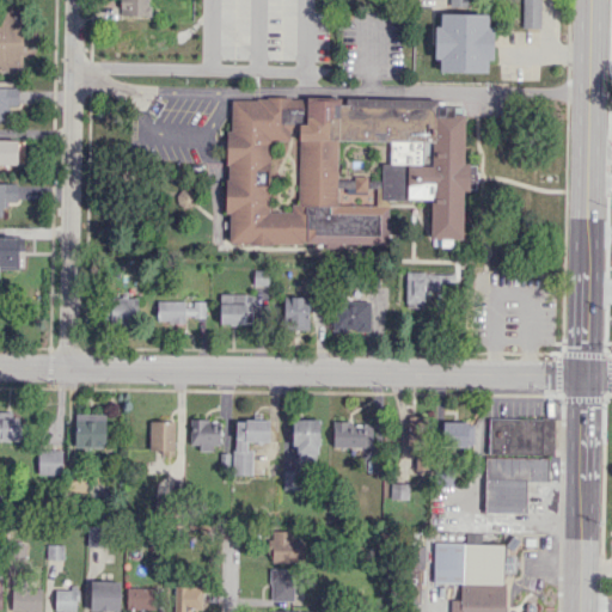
[(148,0),(120,0),(120,14),(150,14),(148,0)]
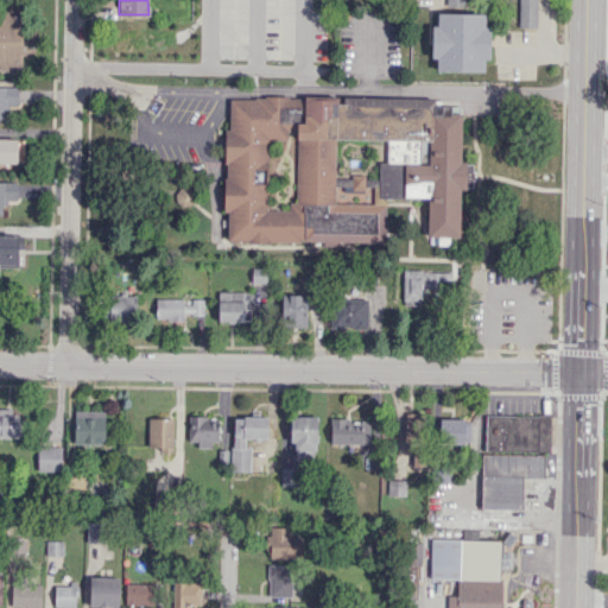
[(519,0),(519,27),(537,27),(537,0),(519,0)]
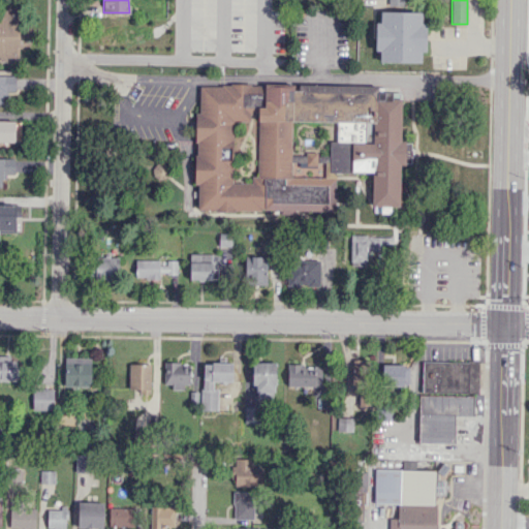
[(380,60),(380,51),(375,50),(376,23),(381,23),(381,11),(422,12),(421,23),(427,23),(426,51),(421,51),(421,61),(380,60)]
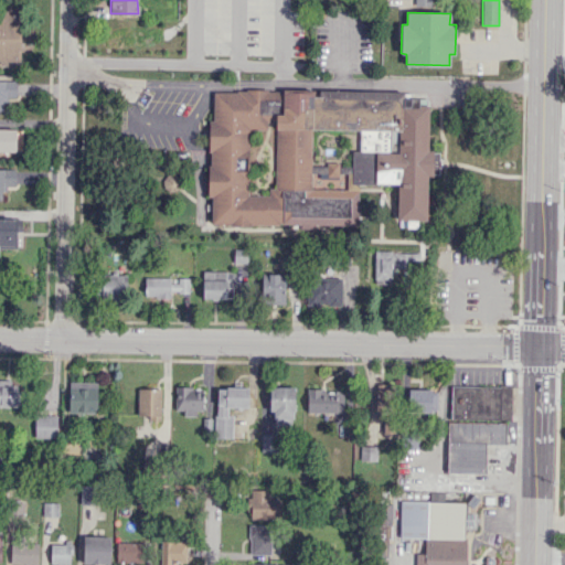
[(17,81),(0,80),(0,110),(7,110),(7,98),(17,98),(17,81)]
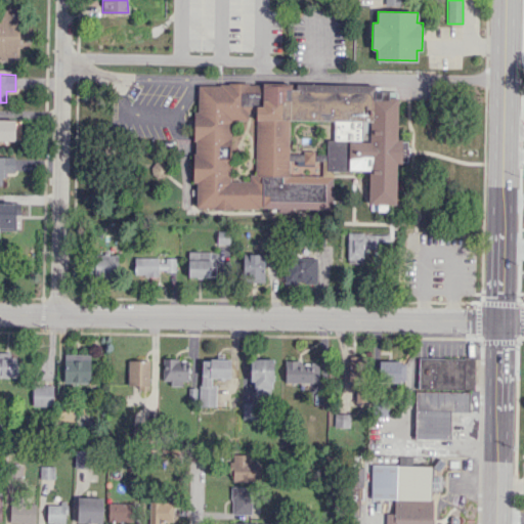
[(198,85),(198,112),(193,112),(192,140),(194,140),(194,153),(192,153),(192,181),(195,182),(195,208),(213,207),(213,209),(232,209),(232,208),(258,208),(258,206),(331,208),(332,176),(288,174),(288,119),(333,119),(334,139),(326,139),(325,170),(367,170),(367,203),(376,204),(377,211),(386,211),(387,204),(394,205),(396,163),(400,163),(400,162),(406,162),(406,140),(401,140),(402,138),(396,138),(397,97),(396,97),(396,87),(382,87),(382,86),(375,86),(375,84),(262,83),(262,84),(248,84),(249,82),(228,82),(227,84),(219,83),(219,85),(198,85)]
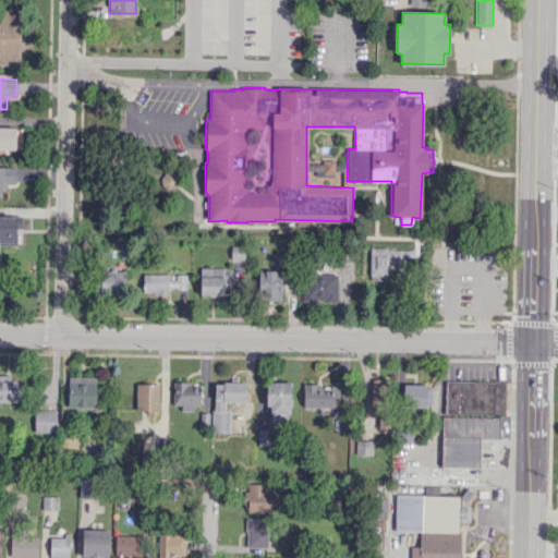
[(0,153),(15,154),(16,140),(22,140),(22,128),(0,126),(0,153)]
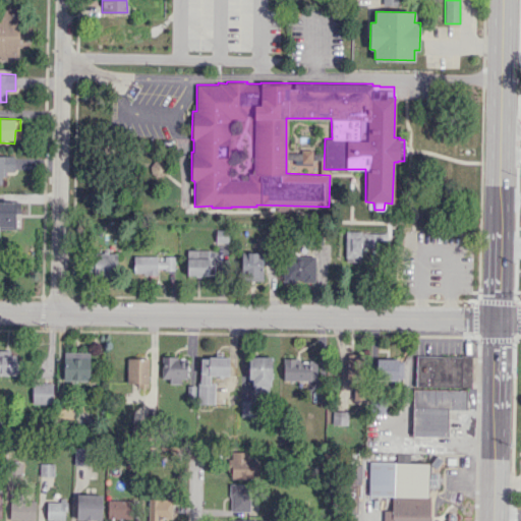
[(0,183),(3,184),(3,171),(14,171),(14,156),(0,155),(0,183)]
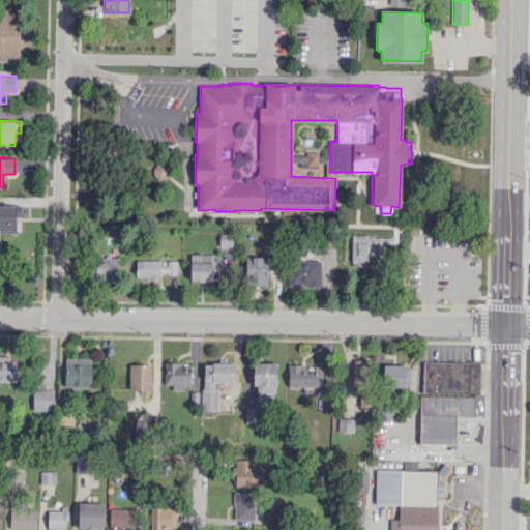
[(0,232),(21,232),(21,207),(0,206),(0,232)]
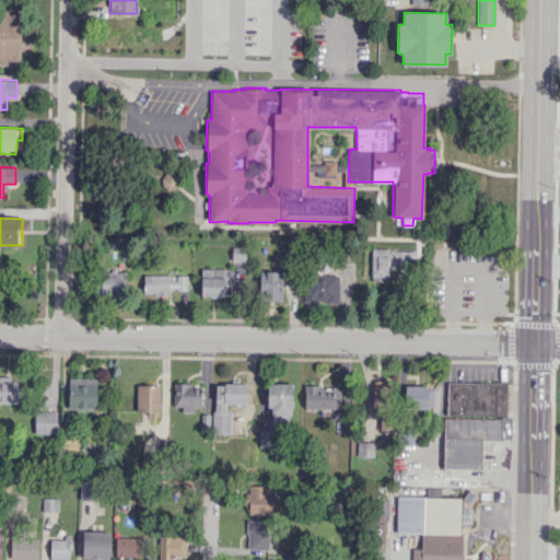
[(371,281),(387,281),(388,263),(415,264),(415,251),(372,248),(371,281)]
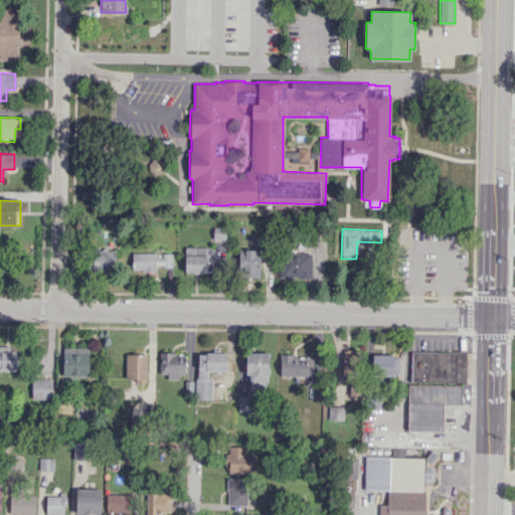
[(184,272),(213,272),(213,247),(185,247),(184,272)]
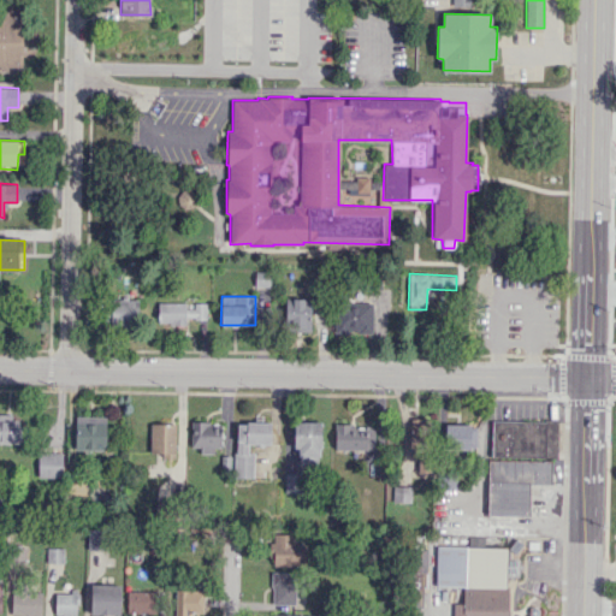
[(111,325),(138,325),(138,300),(111,298),(111,325)]
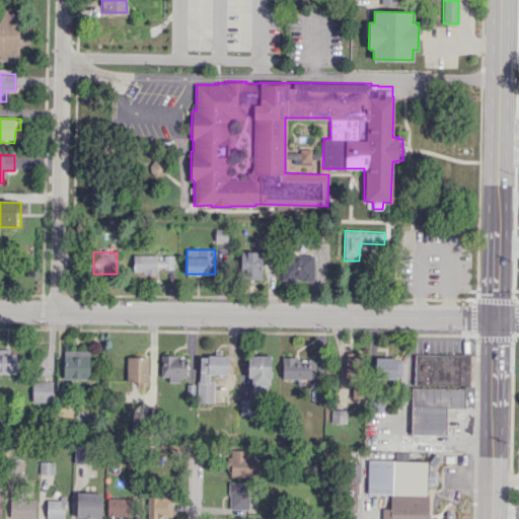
[(262,279),(263,251),(240,251),(240,279),(262,279)]
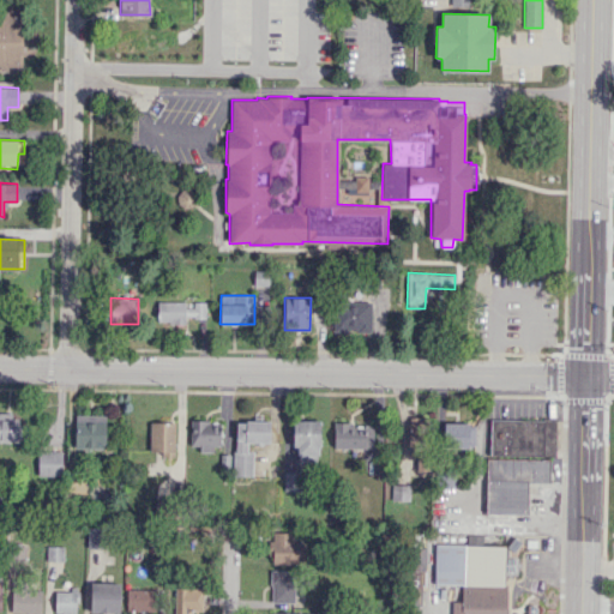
[(205,317),(205,302),(193,302),(157,304),(157,323),(185,323),(185,318),(205,317)]
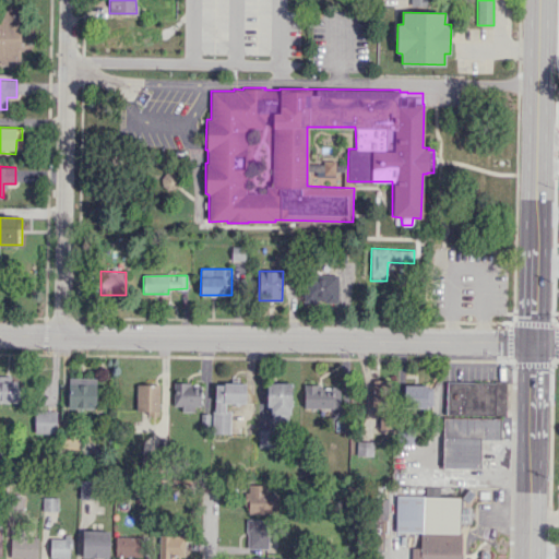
[(304,302),(339,301),(339,275),(304,275),(304,302)]
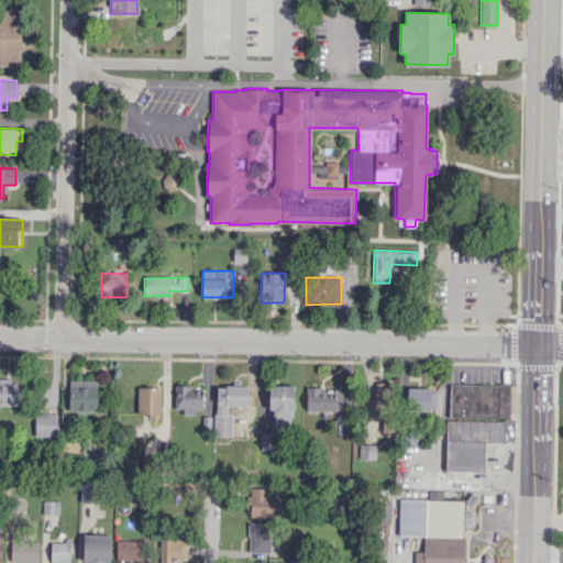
[(0,379),(0,404),(19,406),(20,381),(0,379)]
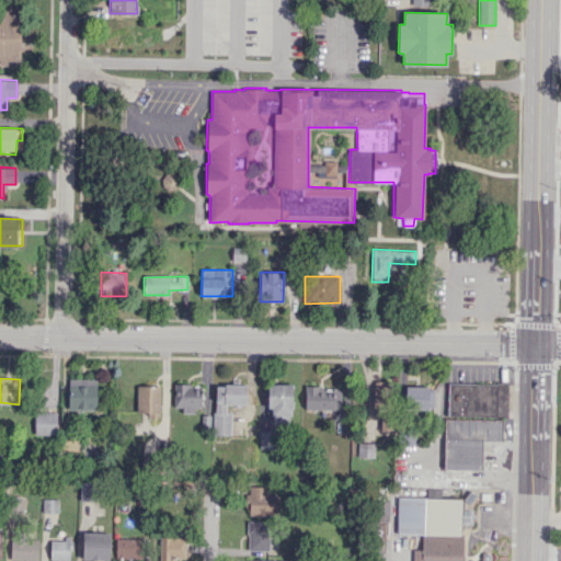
[(68,409),(96,410),(96,379),(69,379),(68,409)]
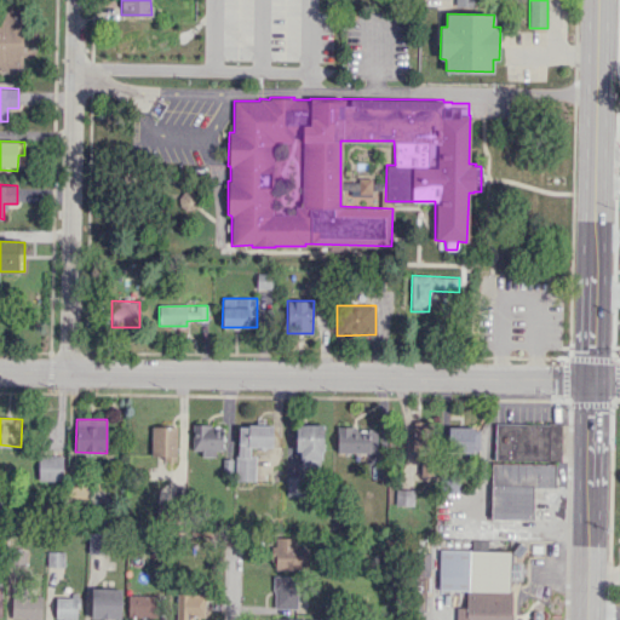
[(495,423),(494,459),(561,461),(562,424),(495,423)]
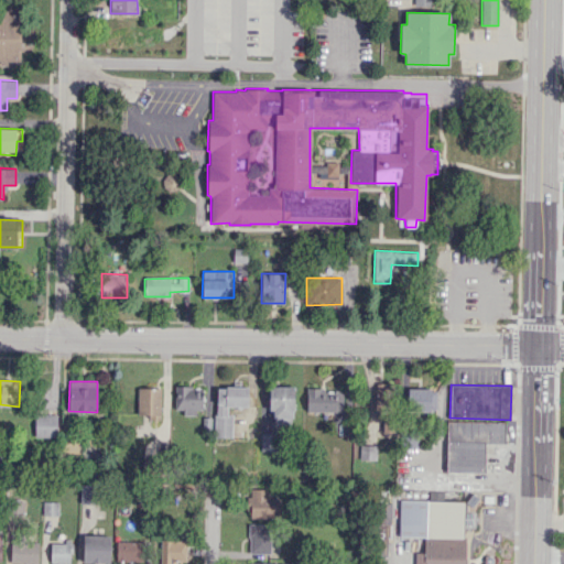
[(230,437),(231,407),(248,407),(249,387),(216,386),(215,437),(230,437)]
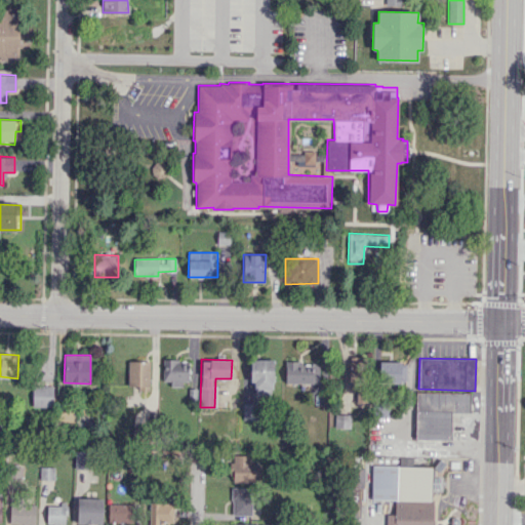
[(250,382),(254,382),(254,393),(273,394),(274,359),(250,359),(250,382)]
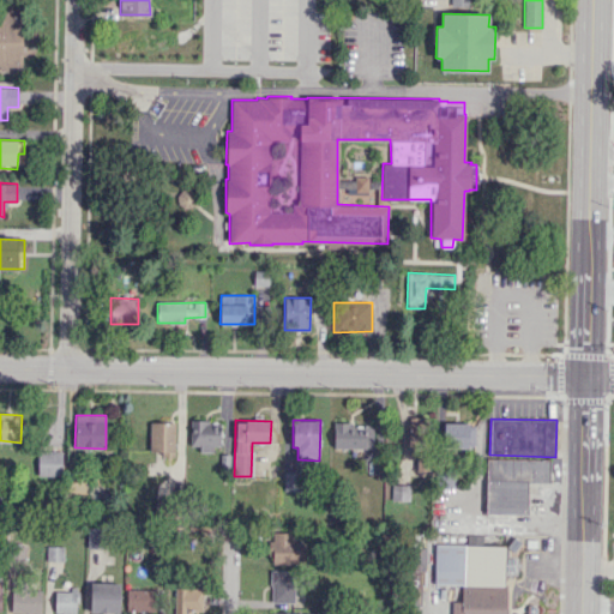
[(429,457),(428,420),(411,420),(413,440),(408,440),(408,458),(429,457)]
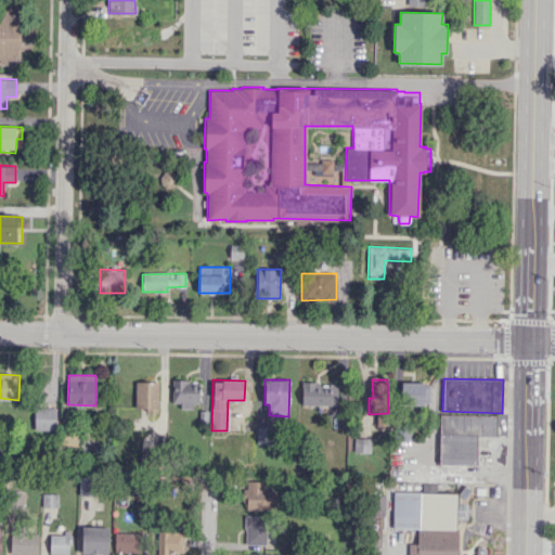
[(199,407),(199,381),(172,381),(171,407),(199,407)]
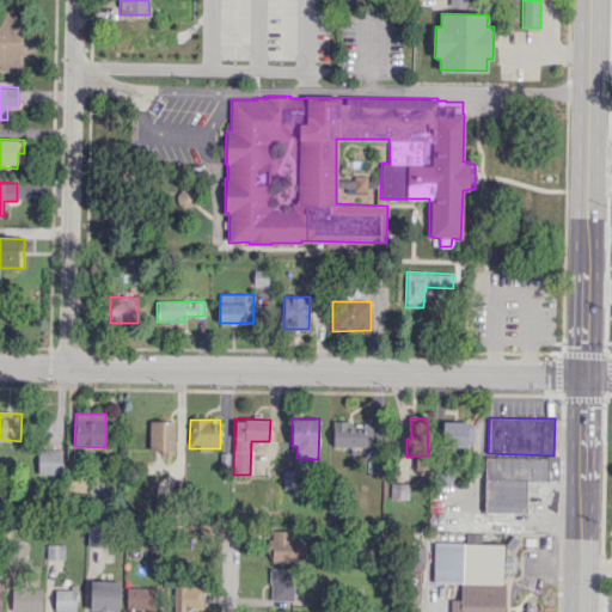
[(175,421),(150,421),(150,450),(161,450),(161,454),(173,454),(175,421)]
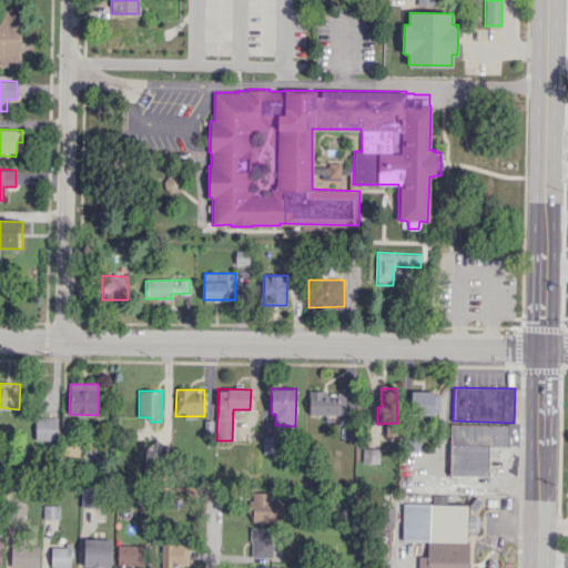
[(409,414),(439,414),(439,391),(409,391),(409,414)]
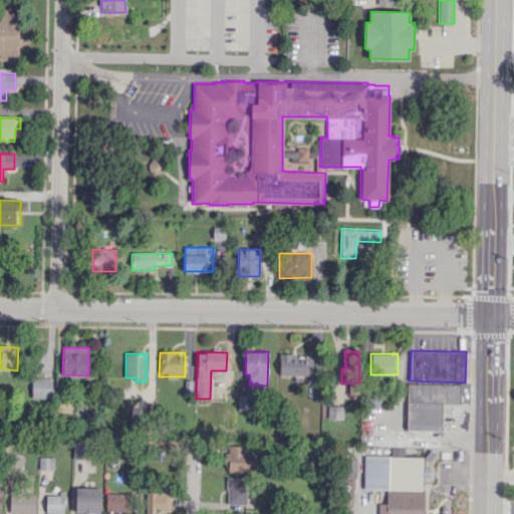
[(313,375),(312,354),(279,354),(279,375),(313,375)]
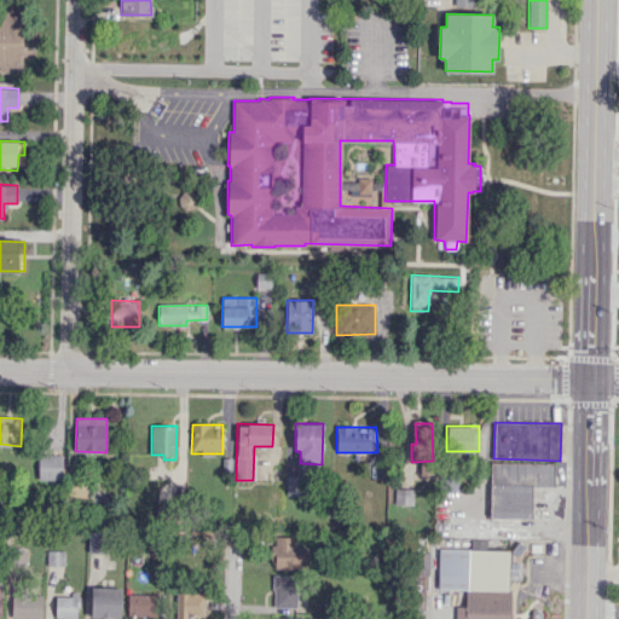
[(62,480),(63,455),(39,453),(38,479),(62,480)]
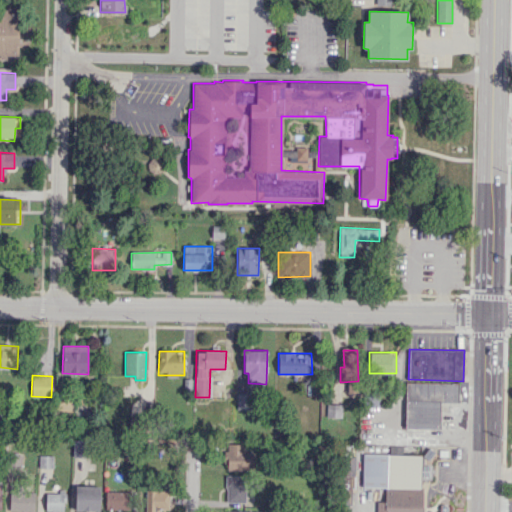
[(405,428),(440,429),(441,402),(458,403),(459,383),(406,382),(405,428)]
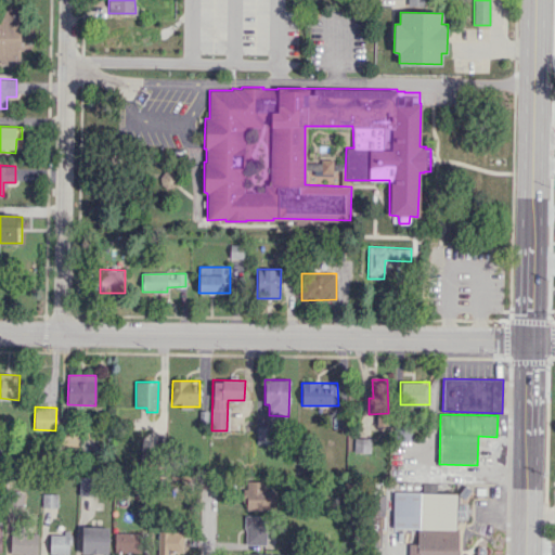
[(257,443),(273,443),(274,427),(257,426),(257,443)]
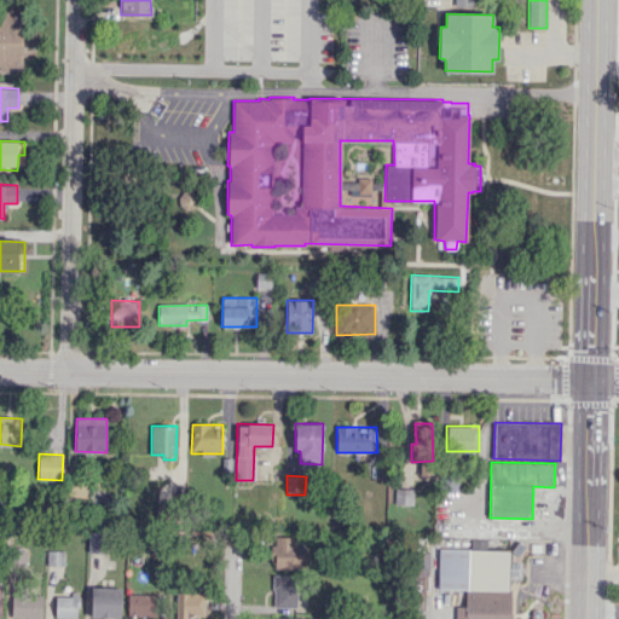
[(412,504),(414,489),(395,489),(394,504),(412,504)]
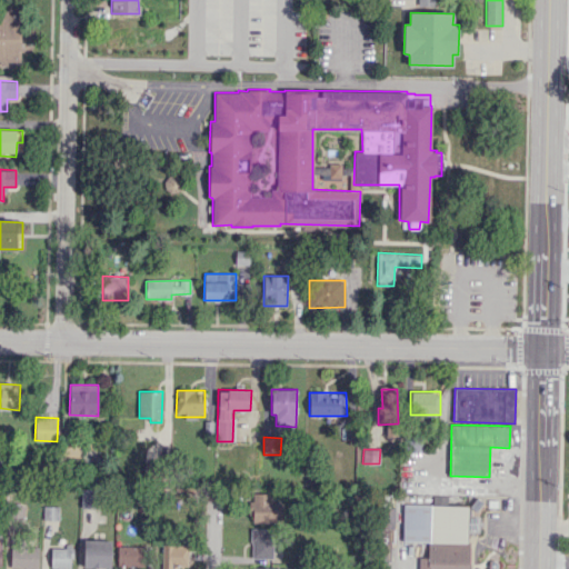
[(81,507),(97,508),(97,489),(81,489),(81,507)]
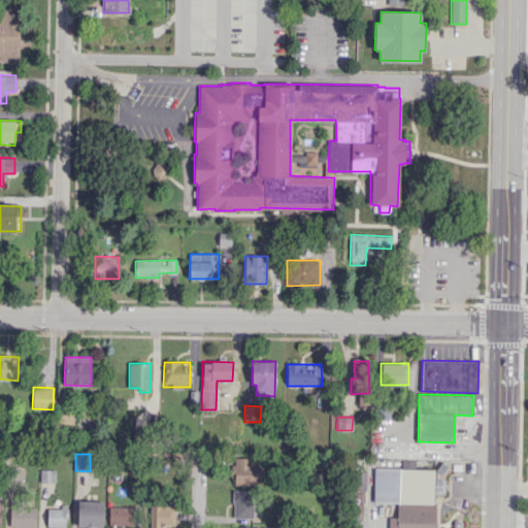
[(252,458),(234,457),(234,485),(265,485),(265,465),(252,465),(252,458)]
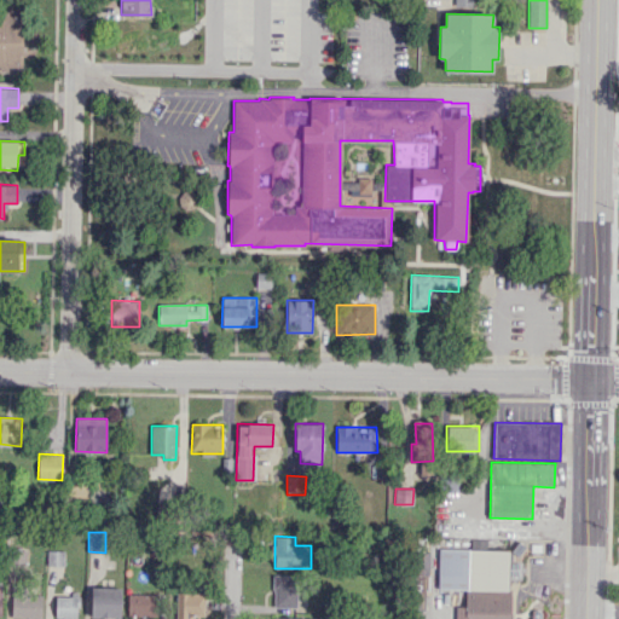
[(509,618),(510,550),(439,549),(438,589),(466,589),(466,606),(456,606),(455,618),(509,618)]
